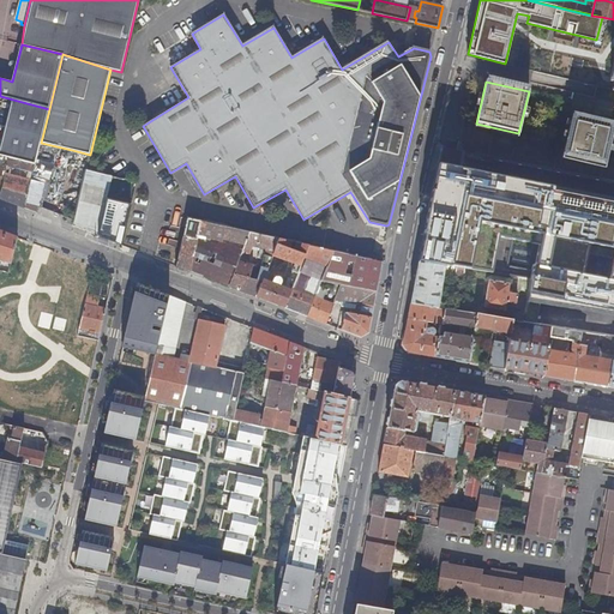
[(35,164),(41,143),(49,109),(13,100),(0,152),(0,155),(10,158),(35,164)]
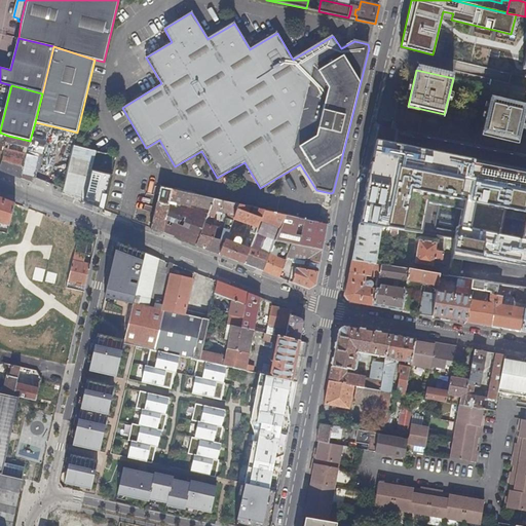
[(483,125),(481,136),(518,145),(525,108),(490,100),(483,125)]
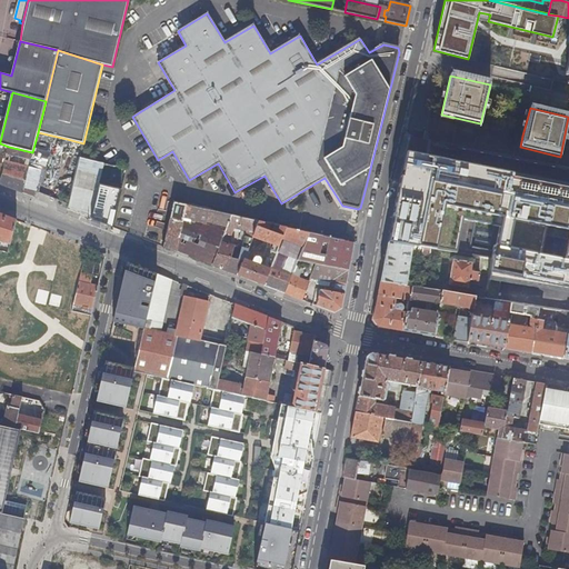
[(77,172),(80,157),(83,143),(67,139),(60,169),(77,172)]
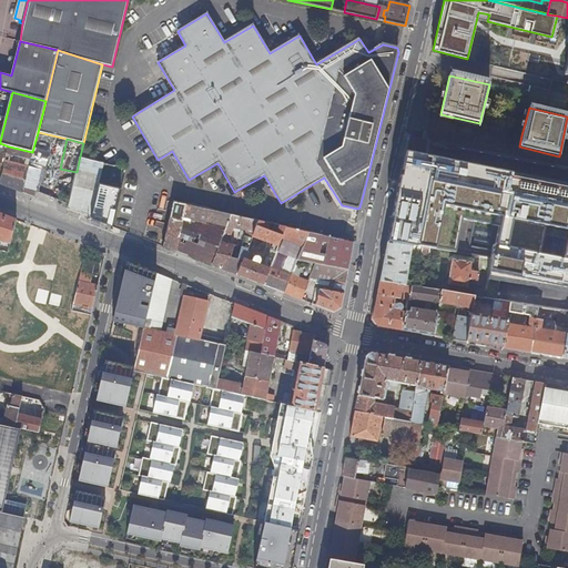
[(31,160),(32,152),(9,146),(8,154),(10,154),(31,160)]
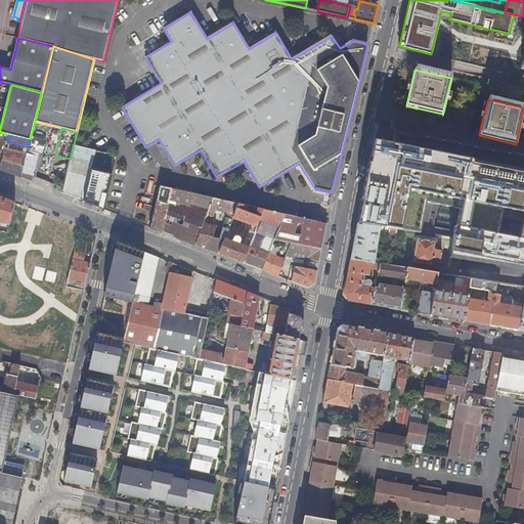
[(442,150),(442,136),(421,135),(421,138),(410,138),(409,148),(442,150)]
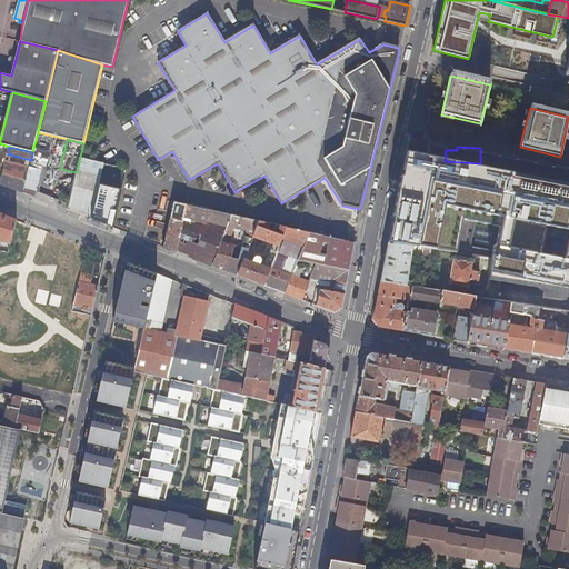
[(8,162),(29,167),(31,160),(10,155),(8,162)]
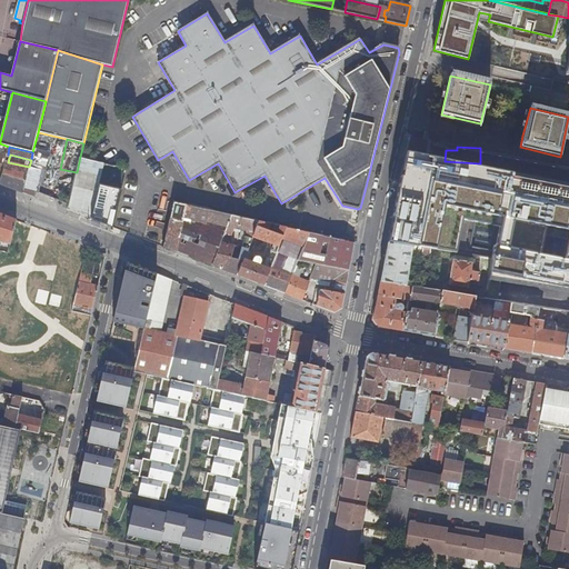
[(568,187),(409,156),(392,240),(475,255),(495,257),(490,280),(498,281),(568,292),(568,187)]
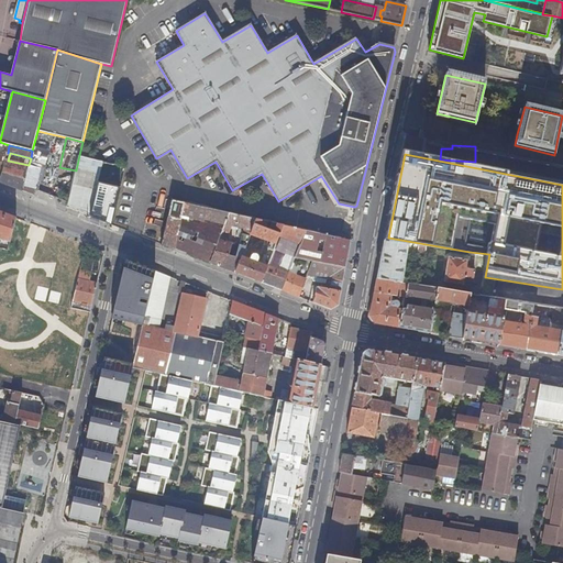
[(89,213),(102,162),(102,161),(79,155),(76,170),(67,205),(89,213)]
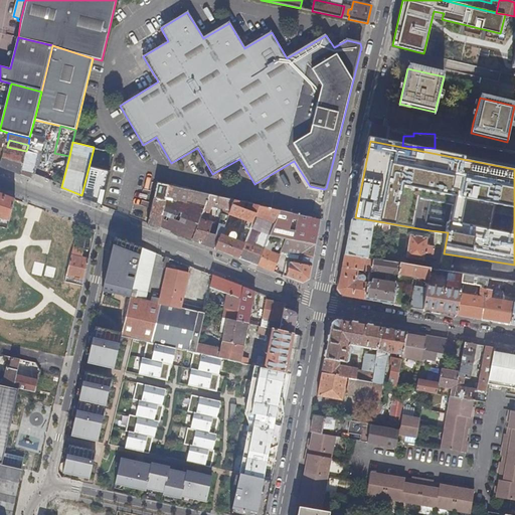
[(0,166),(20,174),(26,151),(7,147),(5,146),(0,164),(0,166)]
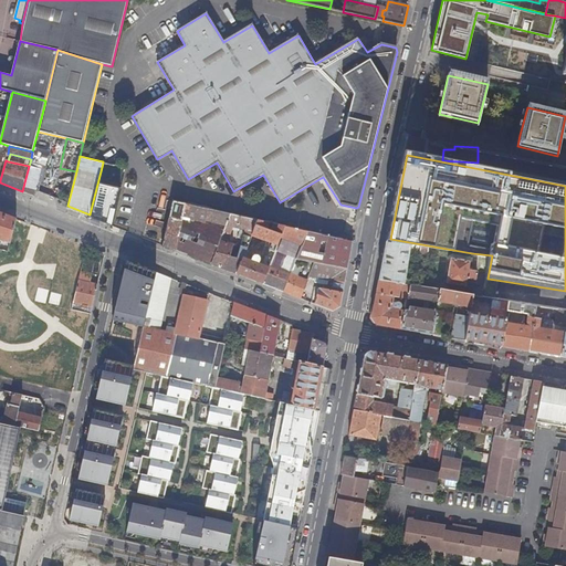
[(22,191),(34,196),(41,169),(29,166),(22,191)]
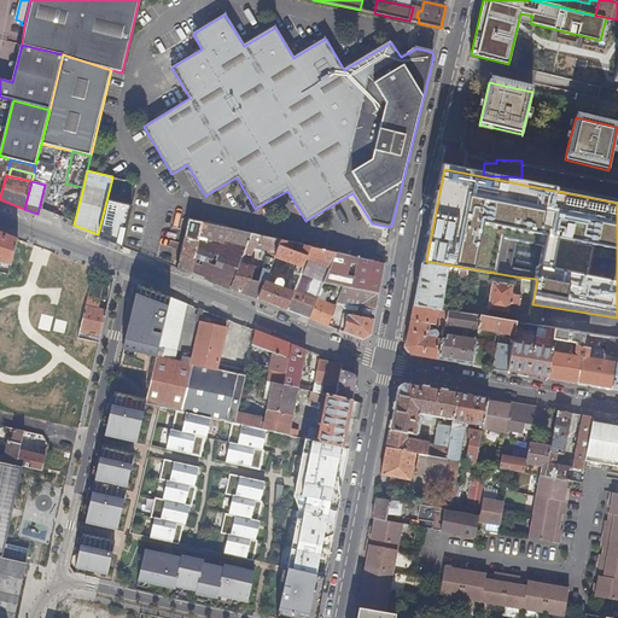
[(248,246),(252,234),(188,220),(178,268),(192,274),(200,238),(225,243),(225,242),(248,246)]
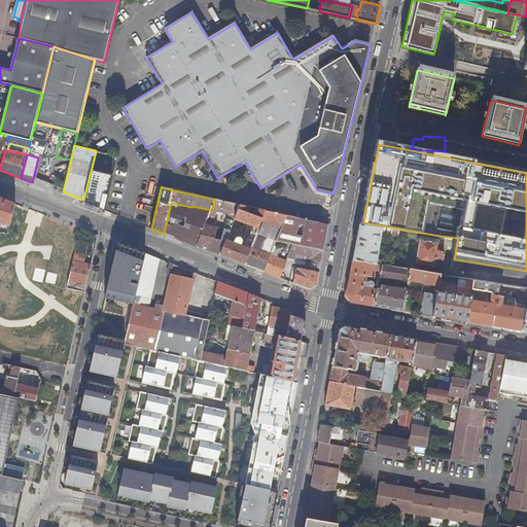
[(0,198),(0,223),(9,226),(14,206),(15,204),(0,198)]
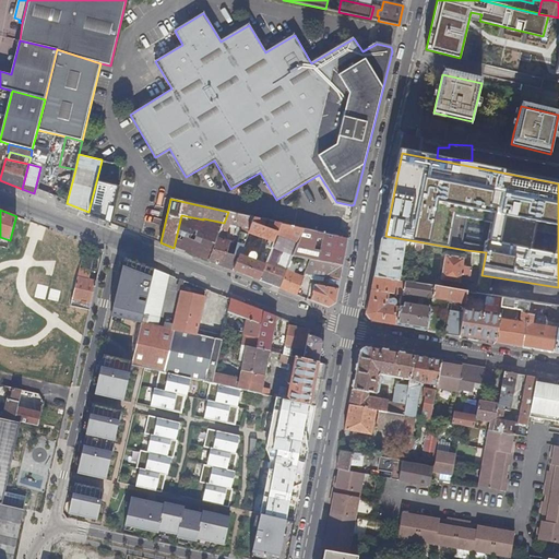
[(256,217),(228,212),(224,223),(218,235),(225,237),(229,228),(225,226),(226,224),(234,225),(234,227),(238,228),(239,226),(247,228),(245,233),(242,233),(241,233),(237,247),(235,247),(233,250),(232,250),(228,249),(230,241),(217,238),(209,261),(234,271),(240,254),(244,248),(248,236),(249,234),(256,217)]
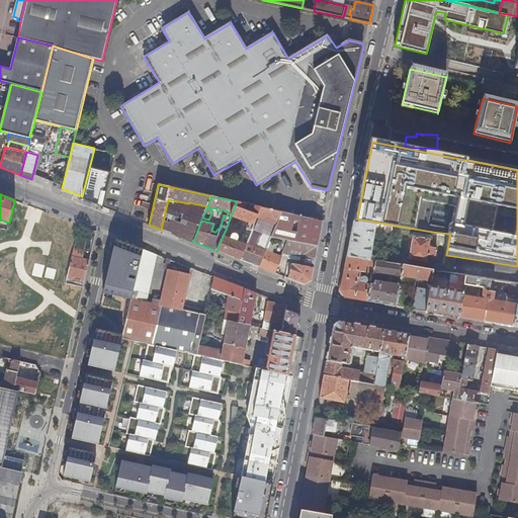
[(202,218),(207,206),(188,202),(188,203),(168,199),(161,230),(193,242),(201,221),(202,218)]
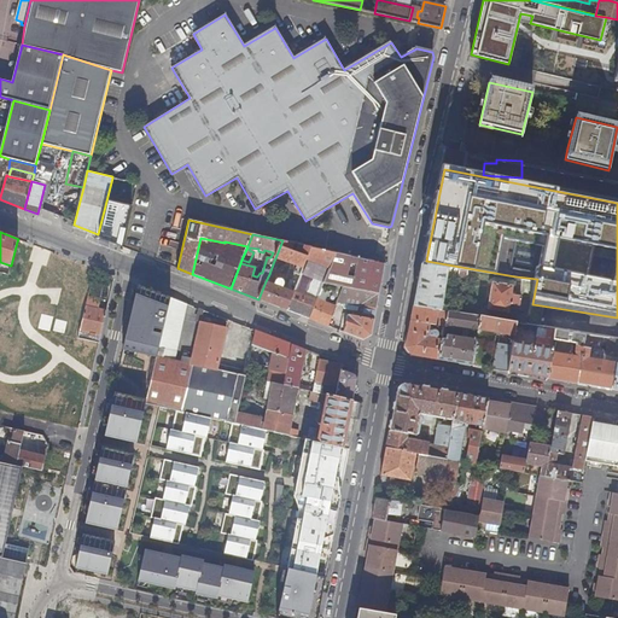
[(295,244),(283,240),(275,258),(299,267),(295,281),(292,280),(287,290),(284,287),(285,284),(285,283),(285,280),(283,279),(281,278),(279,278),(277,279),(275,280),(274,285),(266,281),(258,299),(286,310),(310,248),(299,245),(296,252),(292,251),(295,244)]
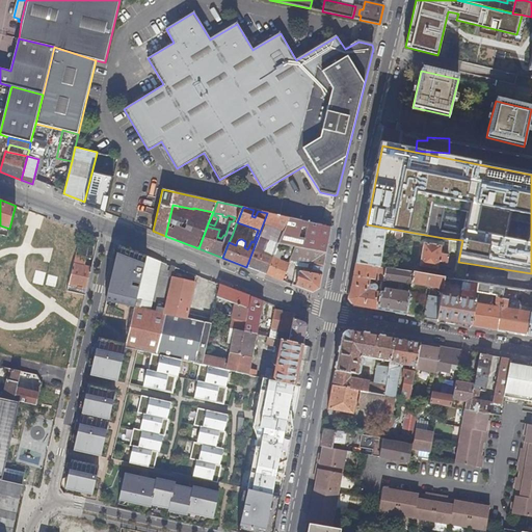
[(289,218),(267,213),(246,267),(268,275),(274,258),(280,244),(278,244),(289,218)]
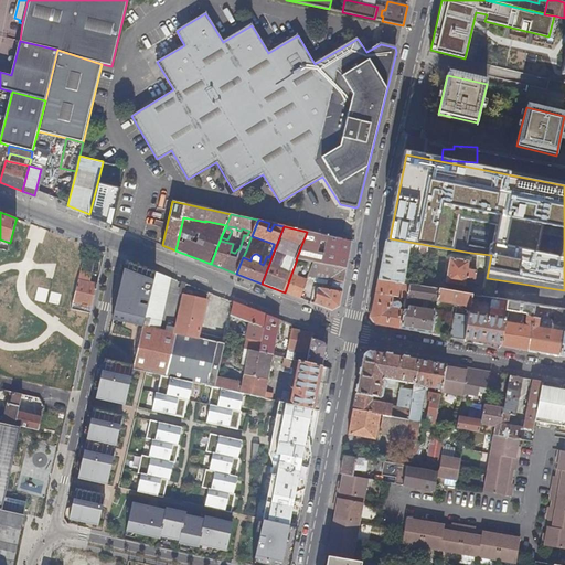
[(347,268),(352,242),(307,232),(296,259),(297,259),(313,263),(347,268)]
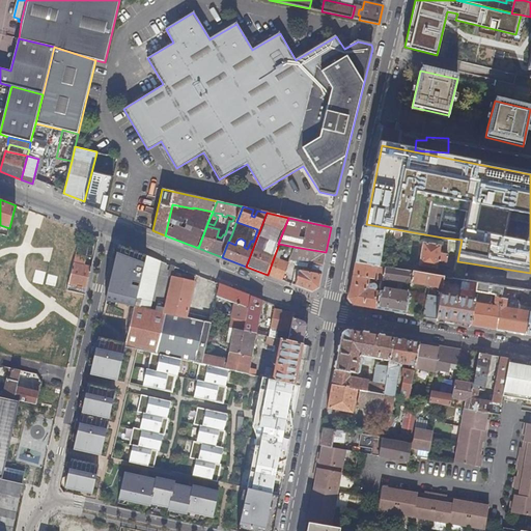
[(386,230),(362,227),(356,262),(380,267),(386,230)]
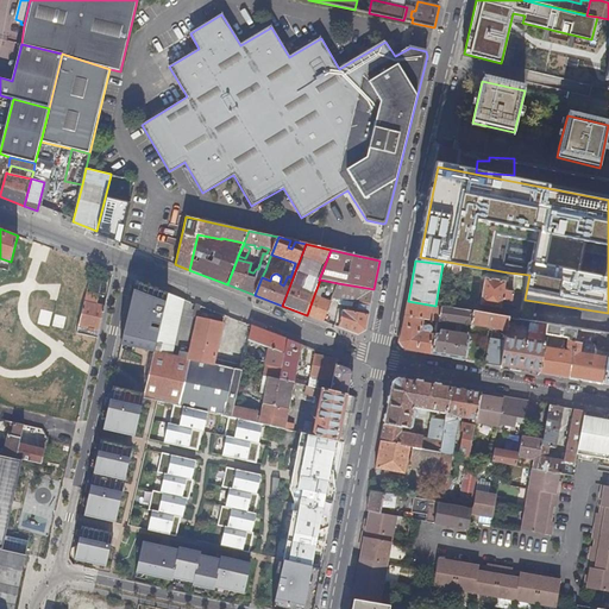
[(485,278),(481,305),(501,308),(503,300),(512,301),(514,292),(504,289),(506,282),(485,278)]
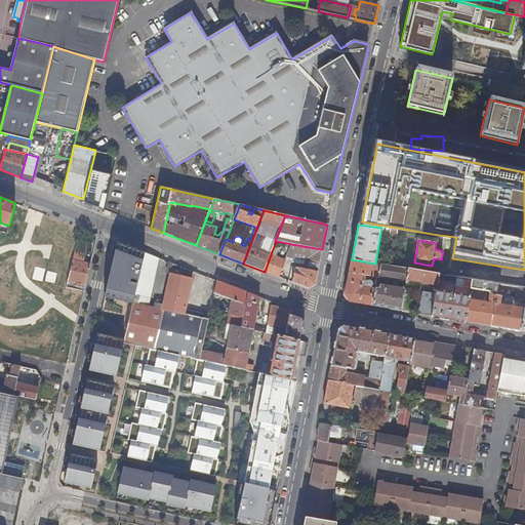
[(316,285),(322,249),(291,244),(287,255),(307,259),(306,269),(296,268),(295,269),(292,282),(309,288),(316,285)]
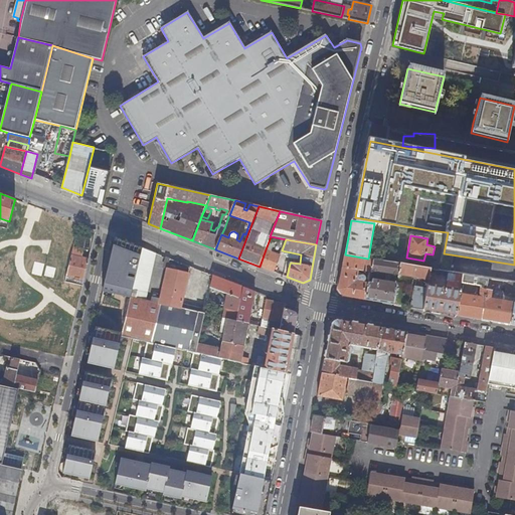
[(142,247),(133,290),(146,293),(155,256),(146,253),(147,249),(142,247)]
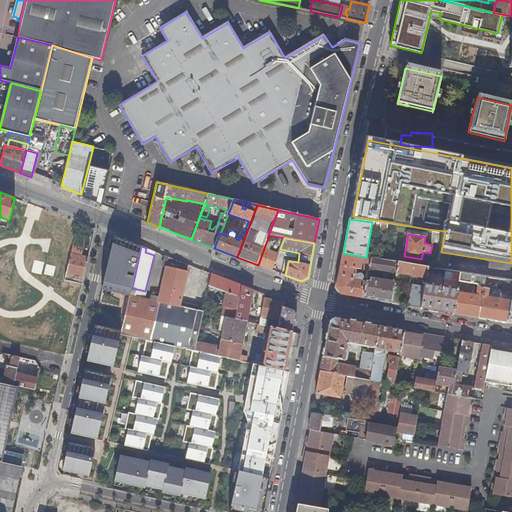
[(258,265),(272,270),(278,254),(264,248),(258,265)]
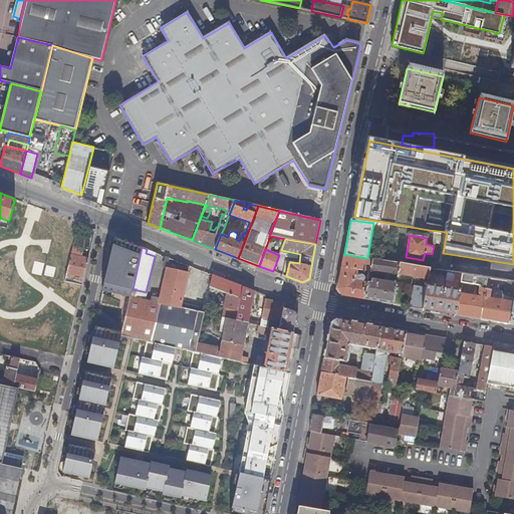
[(73,283),(83,285),(89,259),(81,257),(82,252),(73,250),(65,281),(73,283)]
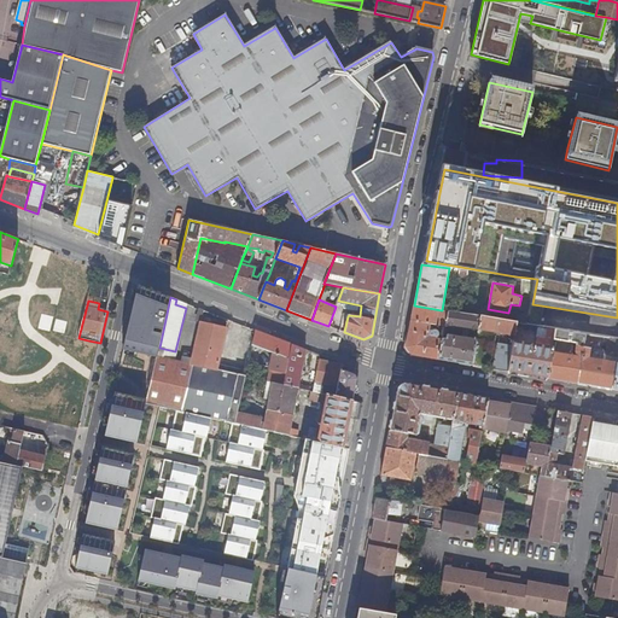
[(442,310),(414,305),(406,348),(410,355),(438,360),(442,339),(436,338),(438,336),(438,334),(438,332),(437,331),(435,330),(433,330),(432,330),(432,327),(431,326),(430,326),(430,324),(436,324),(436,325),(445,326),(448,312),(442,310)]
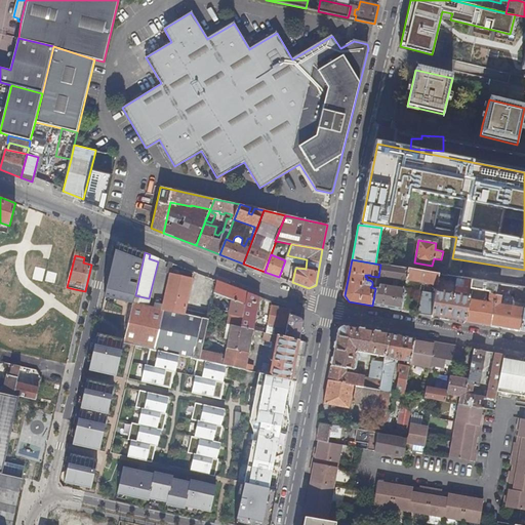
[(380,264),(380,265),(378,277),(406,281),(409,268),(380,264)]
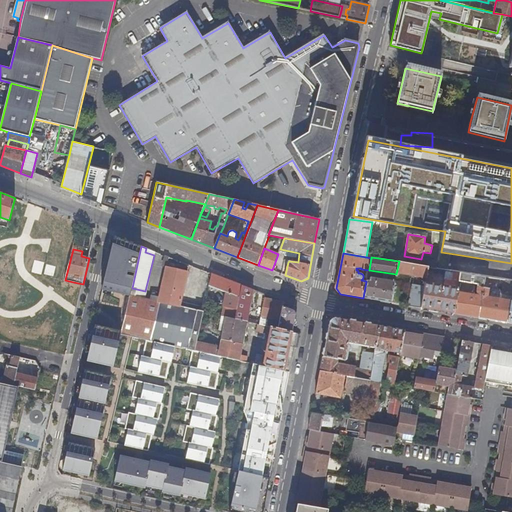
[(395,279),(391,302),(404,305),(408,282),(402,281),(404,274),(426,278),(426,276),(428,266),(427,266),(399,261),(396,274),(395,279)]
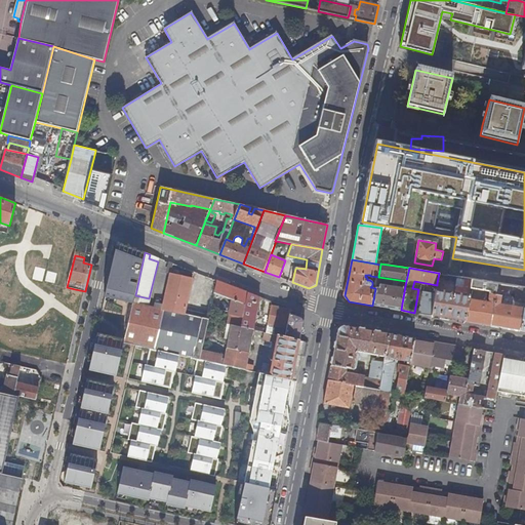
[(171,274),(162,310),(184,315),(185,310),(192,279),(171,274)]
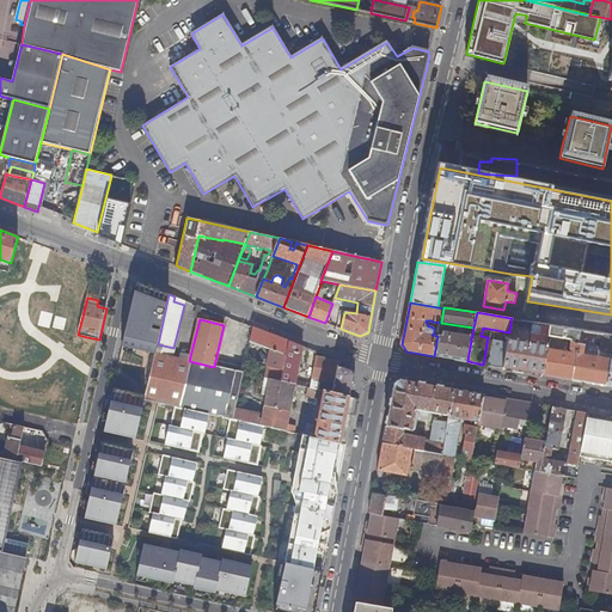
[(551,326),(545,325),(544,336),(532,334),(531,341),(515,338),(516,331),(509,330),(509,332),(508,342),(503,367),(542,374),(549,341),(549,336),(551,326)]
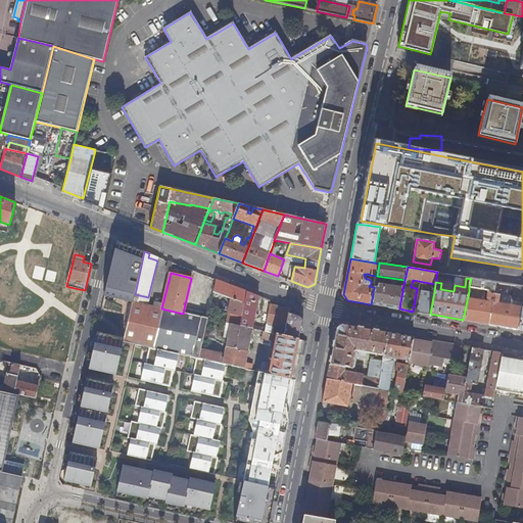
[(493,293),(495,283),(471,279),(469,287),(487,290),(486,297),(487,301),(482,300),(482,297),(478,296),(478,293),(469,291),(463,320),(488,324),(493,293)]
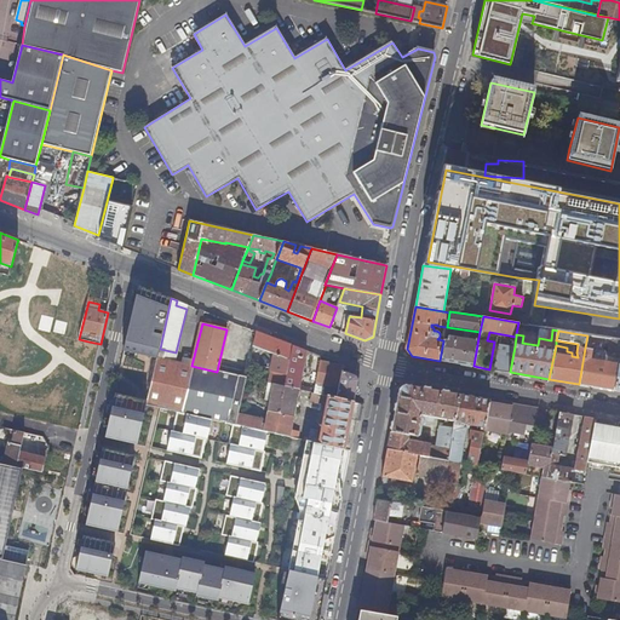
[(283,386),(287,373),(290,361),(293,345),(257,332),(253,346),(273,354),(269,369),(271,371),(268,383),(283,386)]
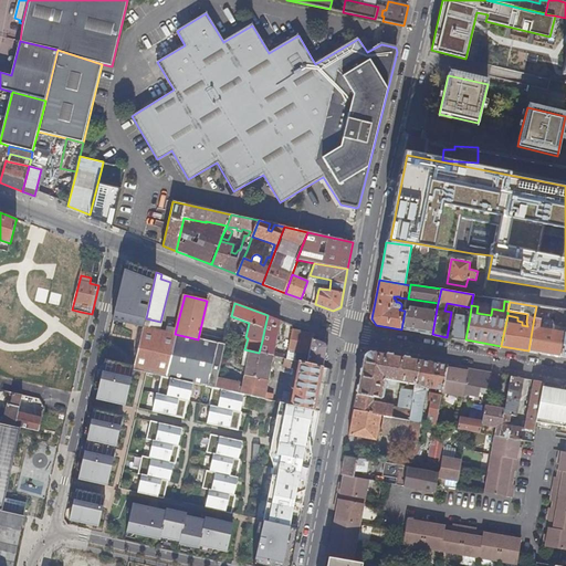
[(405,311),(401,329),(432,334),(437,308),(433,307),(433,311),(409,306),(409,311),(405,311)]
